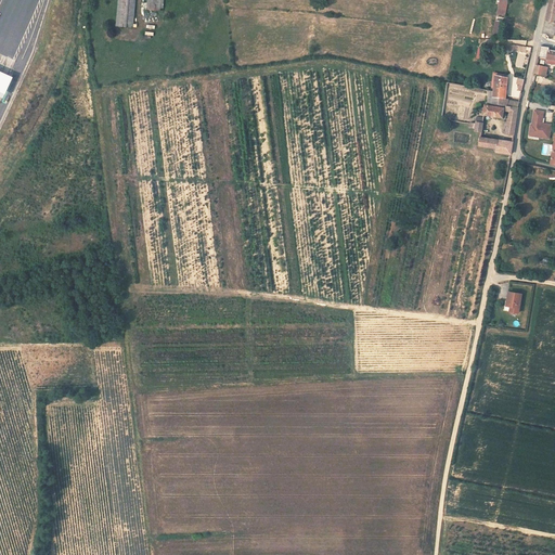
[(136,0),(119,0),(118,26),(133,27),(136,0)]
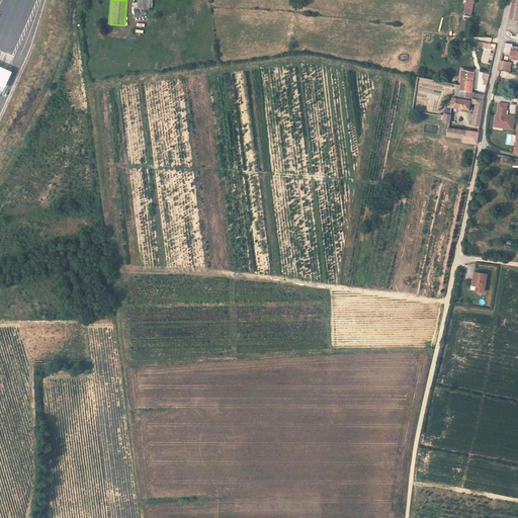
[(153,0),(138,0),(138,8),(153,9),(153,0)]
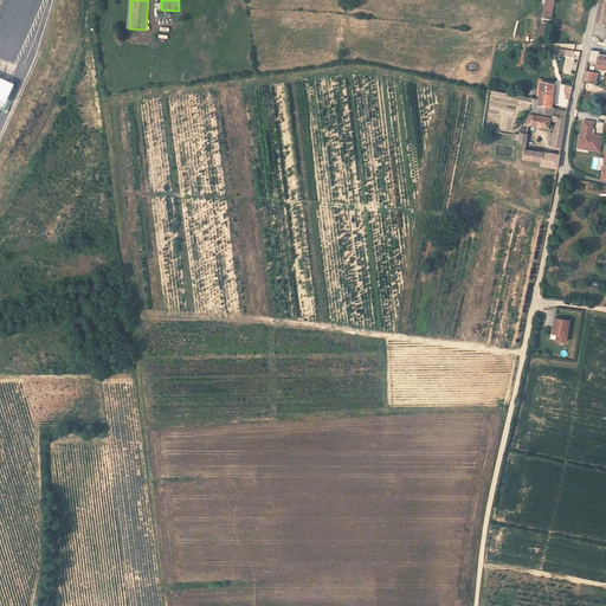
[(555,0),(553,0),(545,0),(542,17),(552,19),(555,0)]
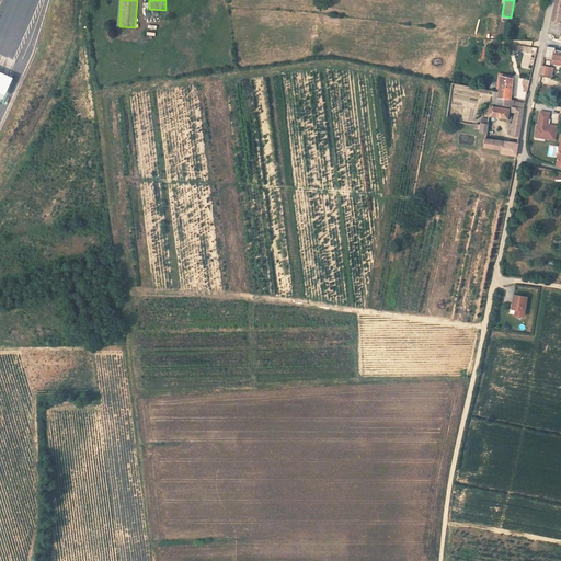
[(560,23),(560,0),(556,0),(554,7),(551,22),(560,24),(560,23)]
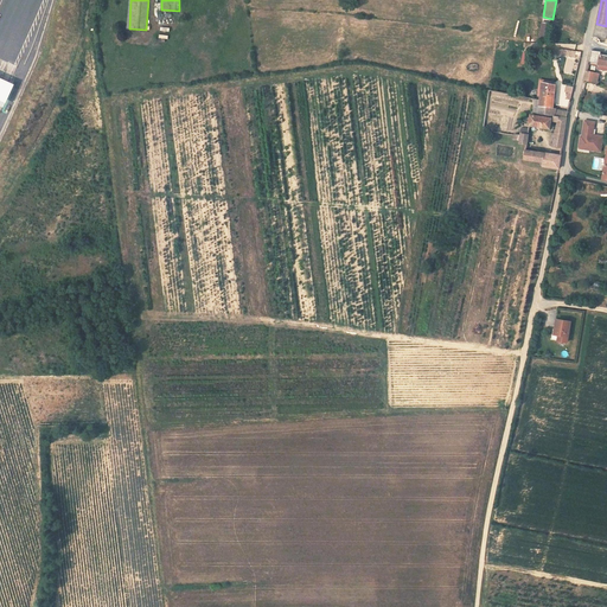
[(547,42),(549,23),(541,23),(538,40),(547,42)]
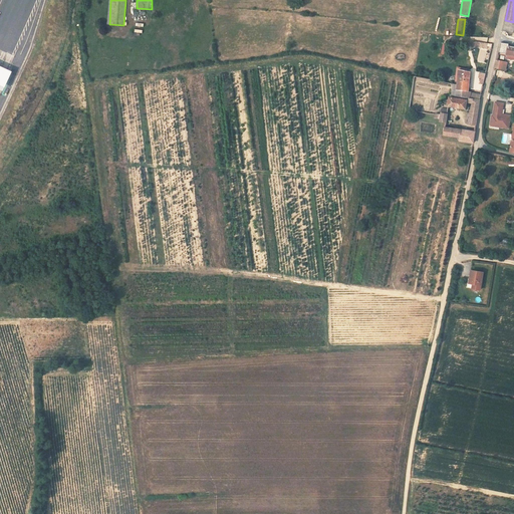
[(513,22),(505,20),(504,23),(502,30),(512,33),(513,22)]
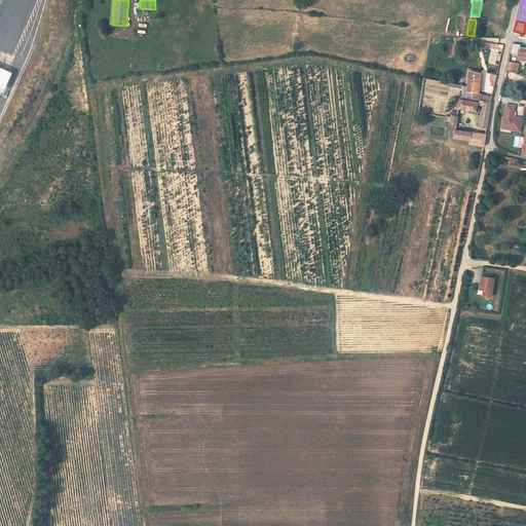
[(525,48),(517,47),(518,44),(513,43),(511,53),(519,55),(525,55),(525,48)]
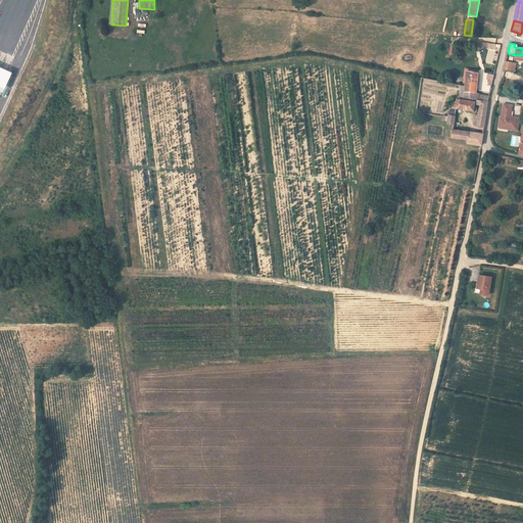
[(458,46),(450,45),(448,55),(456,56),(458,46)]
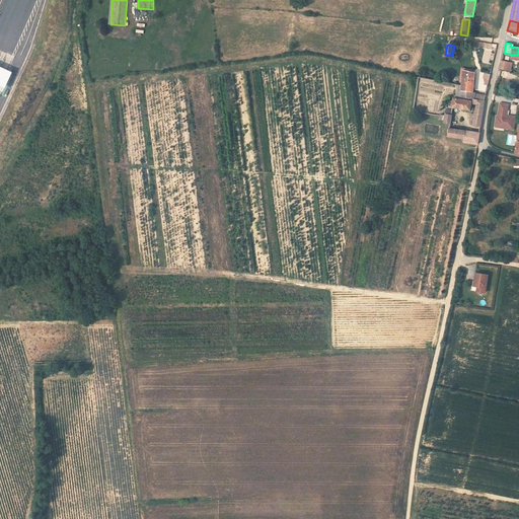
[(501,69),(507,71),(509,62),(502,60),(501,69)]
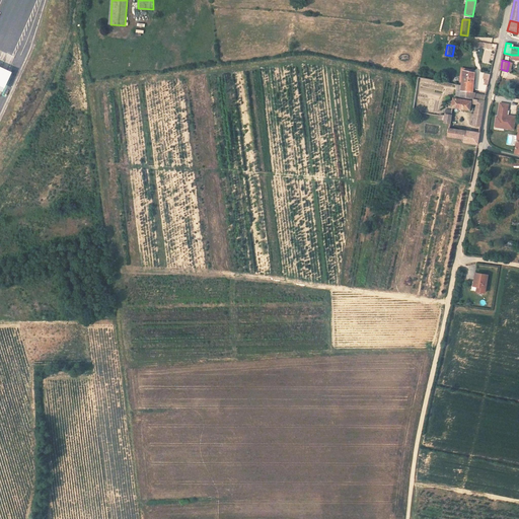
[(468,93),(471,93),(476,65),(469,64),(467,71),(469,72),(468,76),(465,75),(464,86),(464,92),(468,93)]
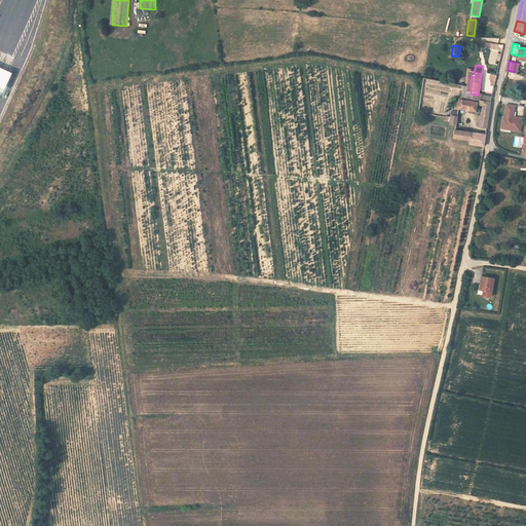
[(0,86),(8,90),(15,74),(0,66),(0,86)]
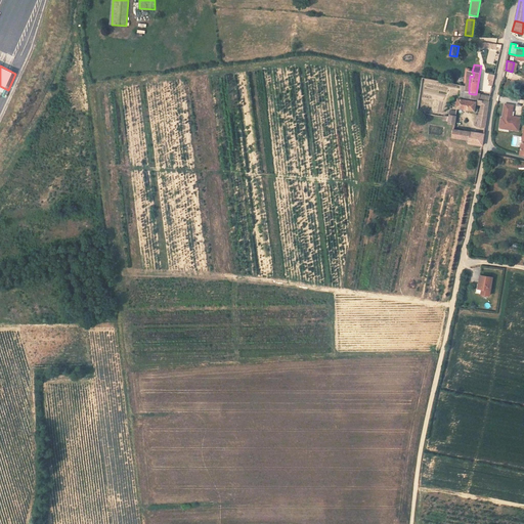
[(476,112),(477,100),(473,99),(473,94),(469,93),(469,87),(464,86),(462,98),(457,98),(455,108),(476,112)]
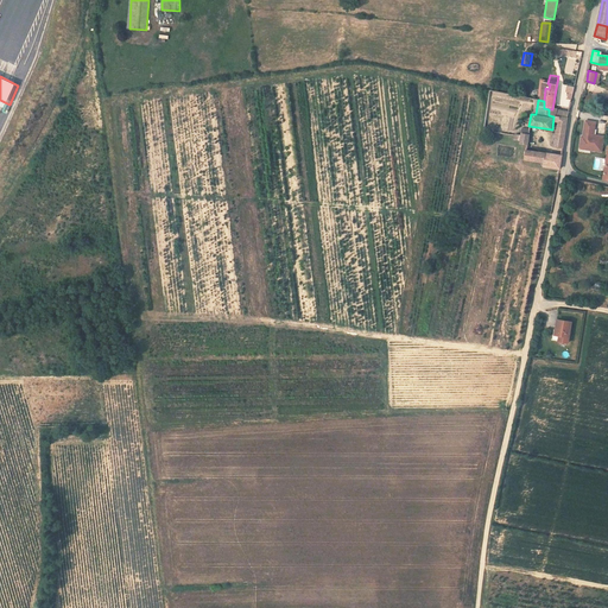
[(556,116),(567,118),(567,109),(558,107),(557,111),(556,116)]
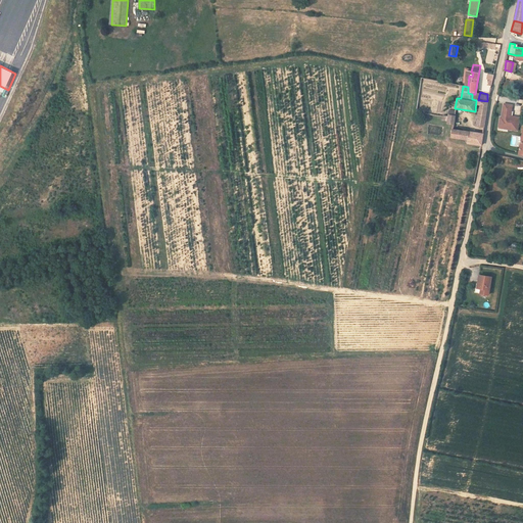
[(487,101),(478,100),(478,105),(480,105),(477,127),(484,128),(485,116),(485,114),(487,101)]
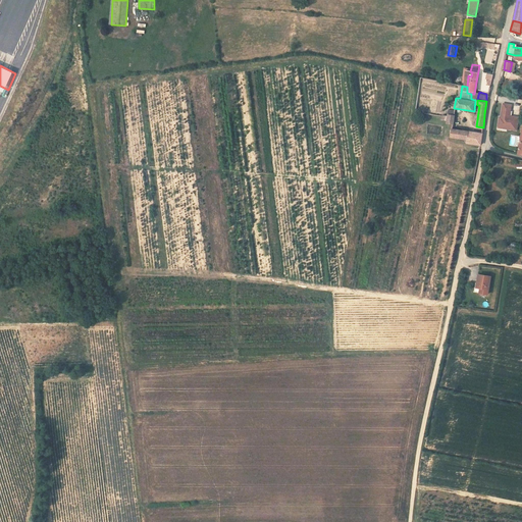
[(512,105),(503,104),(501,117),(503,118),(501,127),(516,131),(518,117),(510,116),(512,105)]
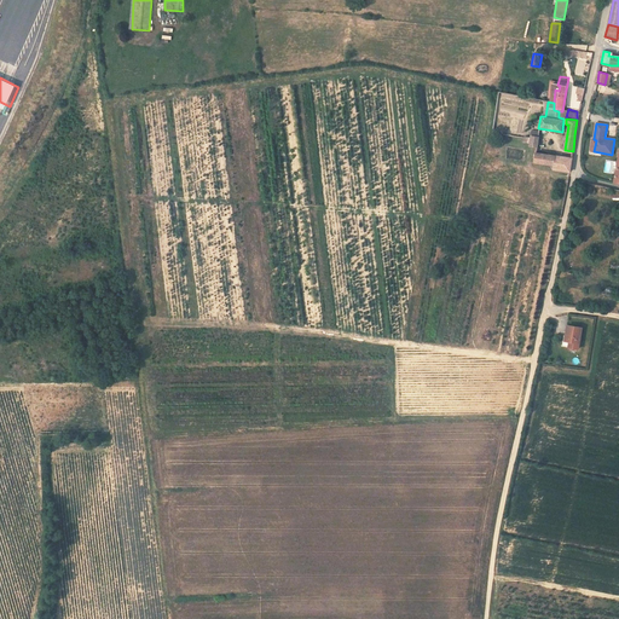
[(532,146),(537,148),(538,139),(528,138),(527,142),(533,143),(532,146)]
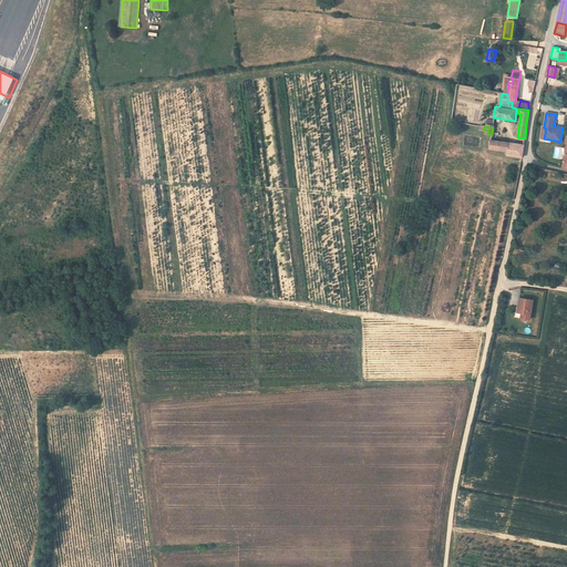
[(504,148),(506,148),(508,142),(490,140),(488,147),(498,148),(497,153),(503,154),(504,148)]
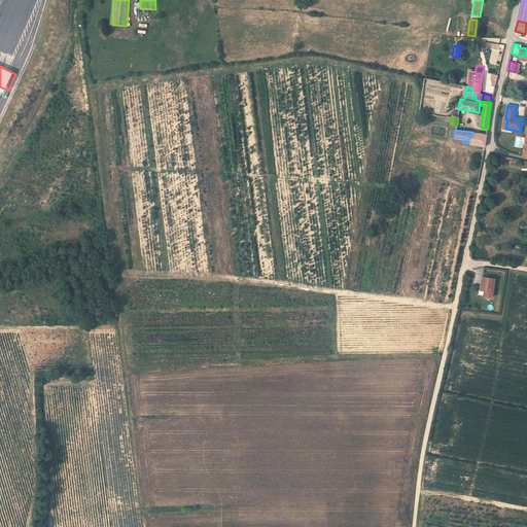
[(472,132),(470,138),(470,143),(486,146),(487,134),(472,132)]
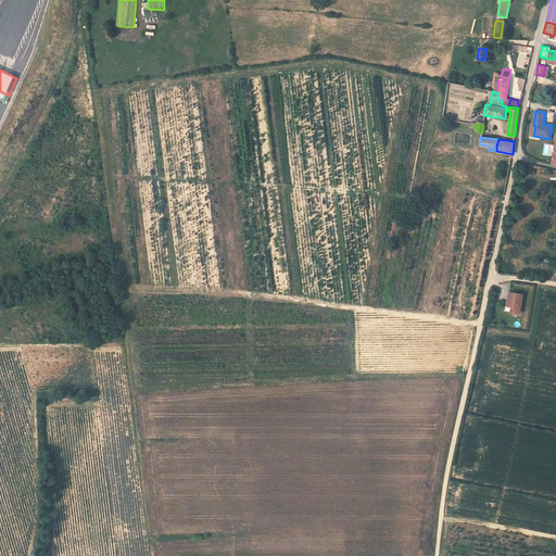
[(521,294),(508,291),(504,310),(517,313),(521,294)]
